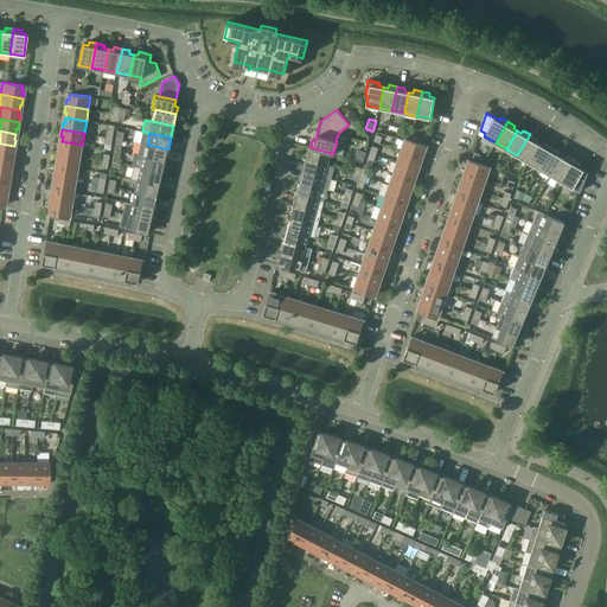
[(529,163),(540,144),(535,141),(537,138),(530,134),(517,155),(529,163)]
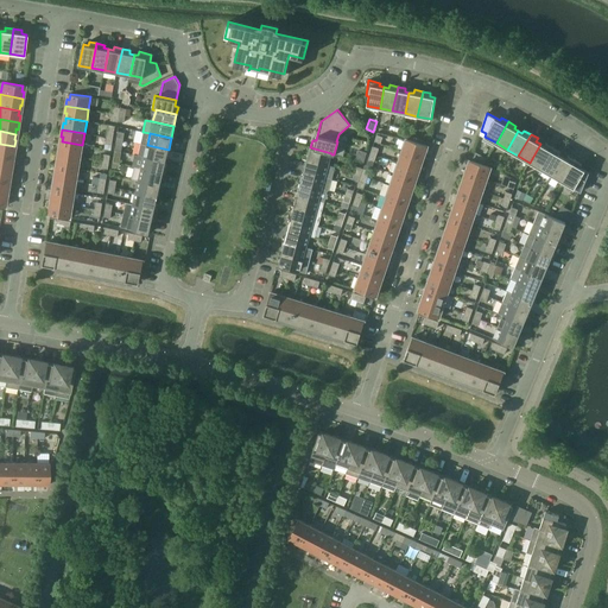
[(401,151),(422,157),(424,152),(425,153),(428,146),(406,139),(401,151)]
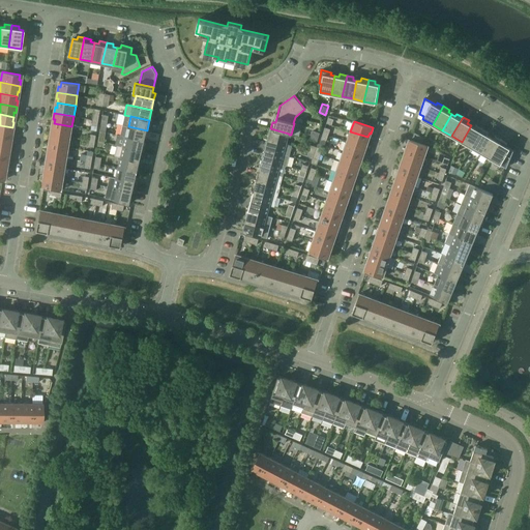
[(71,126),(54,123),(53,128),(52,128),(51,134),(70,137),(71,126)]
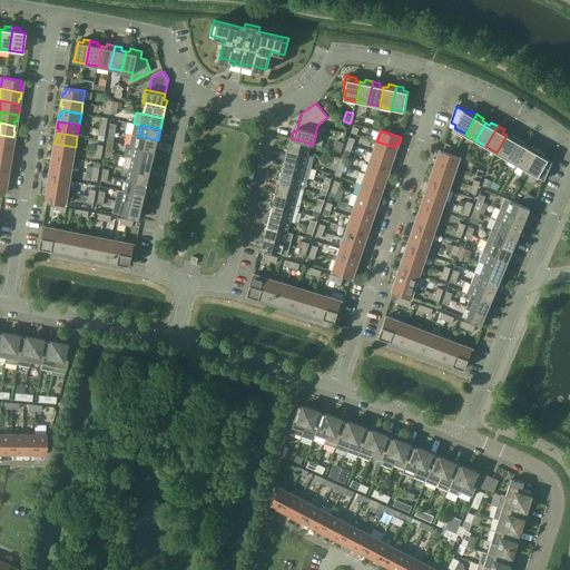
[(155,151),(158,140),(138,136),(131,134),(129,146),(135,147),(155,151)]
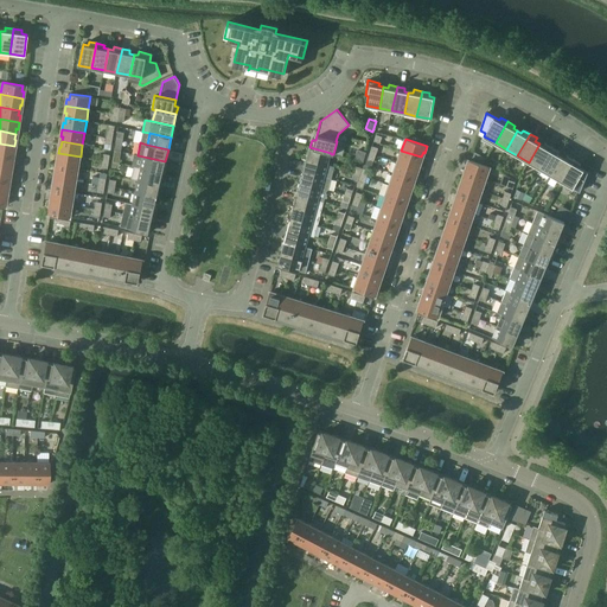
[(540,144),(529,163),(540,168),(553,147),(545,142),(543,146),(540,144)]
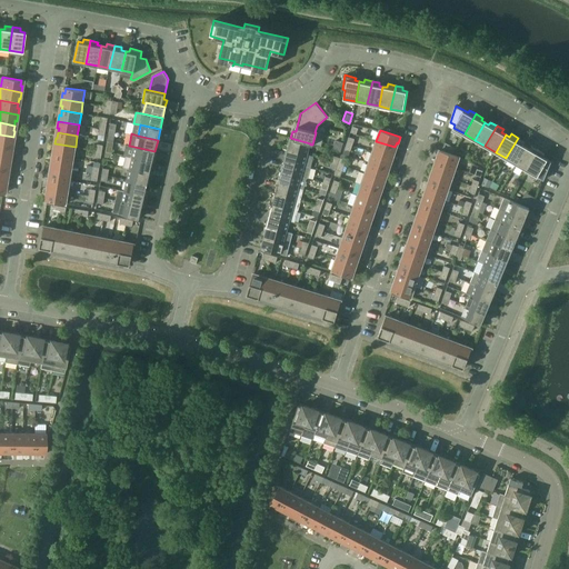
[(13,137),(0,135),(0,146),(10,148),(11,143),(12,143),(13,137)]
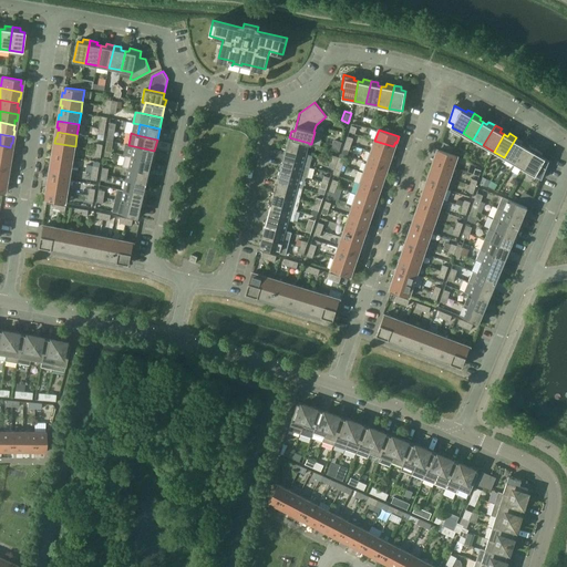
[(306,154),(309,144),(309,143),(289,137),(286,148),(306,154)]
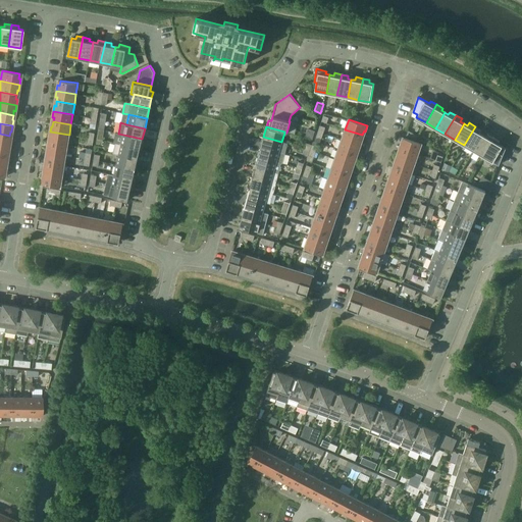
[(473,150),(482,135),(479,133),(480,129),(475,126),(464,145),(473,150)]
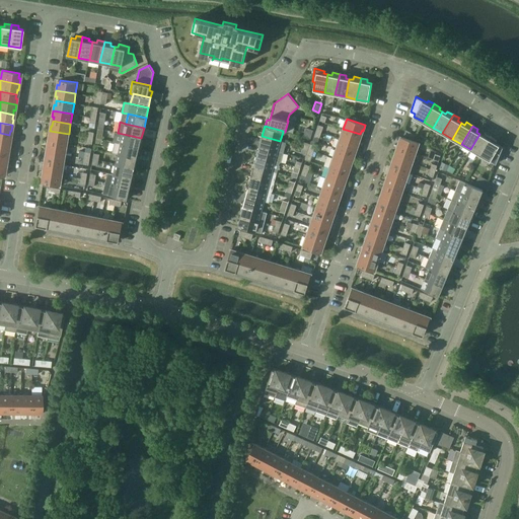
[(360,134),(343,129),(340,138),(358,145),(360,139),(359,139),(360,134)]
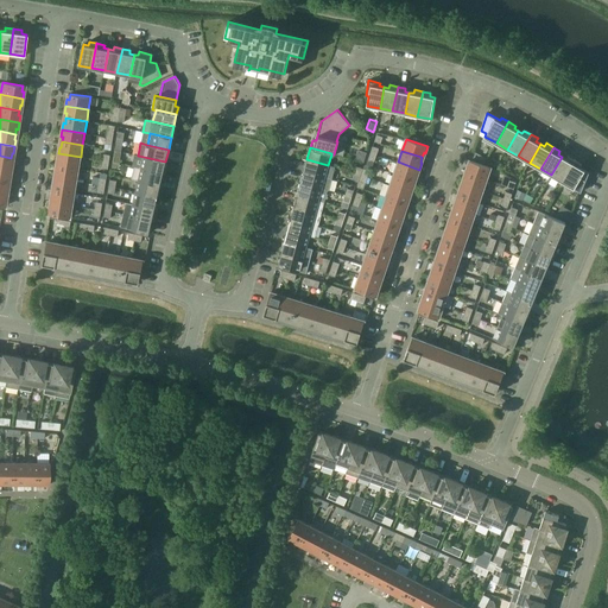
[(58,165),(78,169),(81,157),(58,153),(57,160),(58,160),(58,165)]
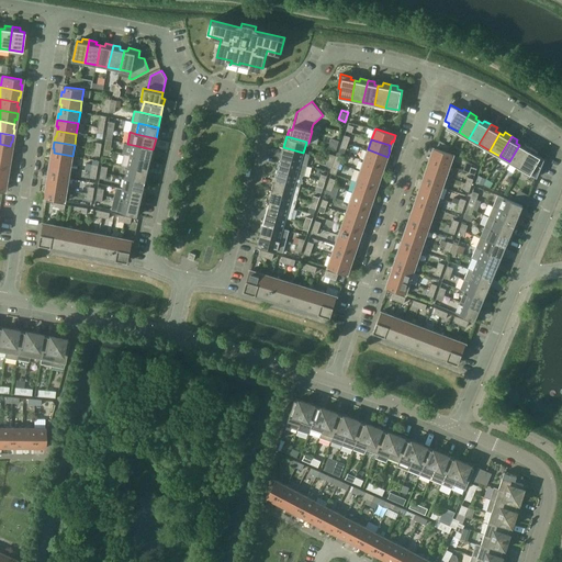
[(10,146),(0,144),(0,155),(10,157),(11,152),(10,150),(10,146)]
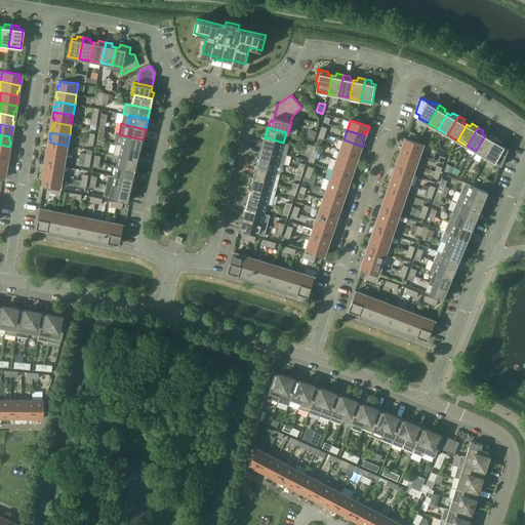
[(486,157),(496,138),(490,134),(489,137),(485,135),(476,151),(486,157)]
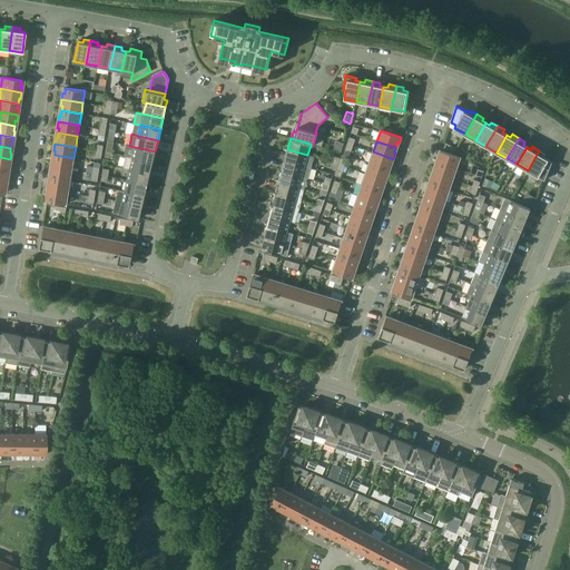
[(133,158),(153,163),(155,151),(135,147),(133,158)]
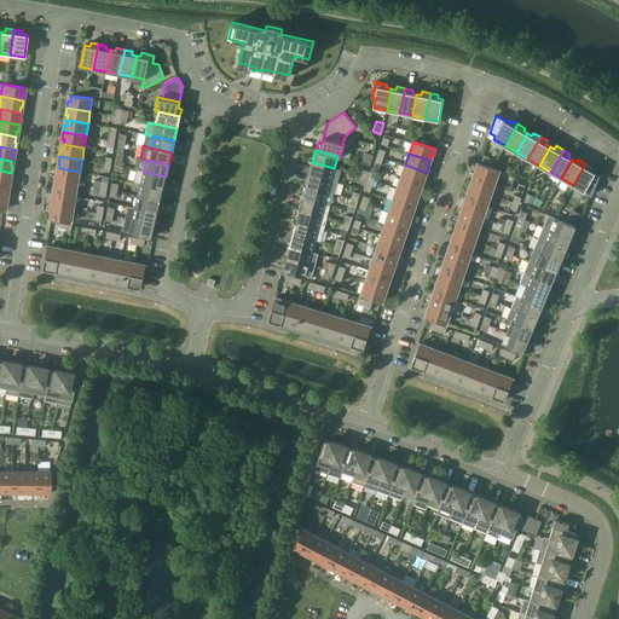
[(334,168),(312,162),(310,174),(331,180),(334,168)]
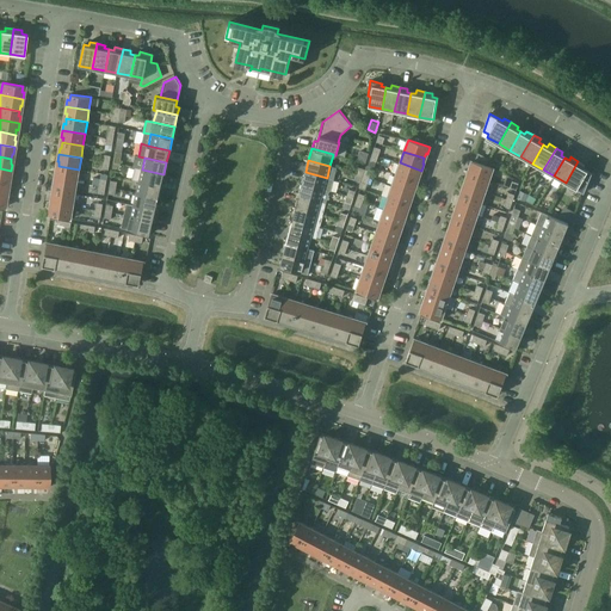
[(469,173),(489,180),(493,168),(471,161),(469,168),(470,168),(469,173)]
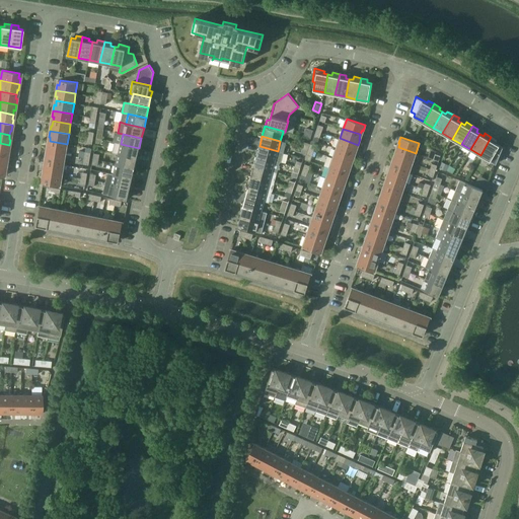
[(496,164),(503,147),(496,143),(497,140),(491,137),(480,155),(496,164)]
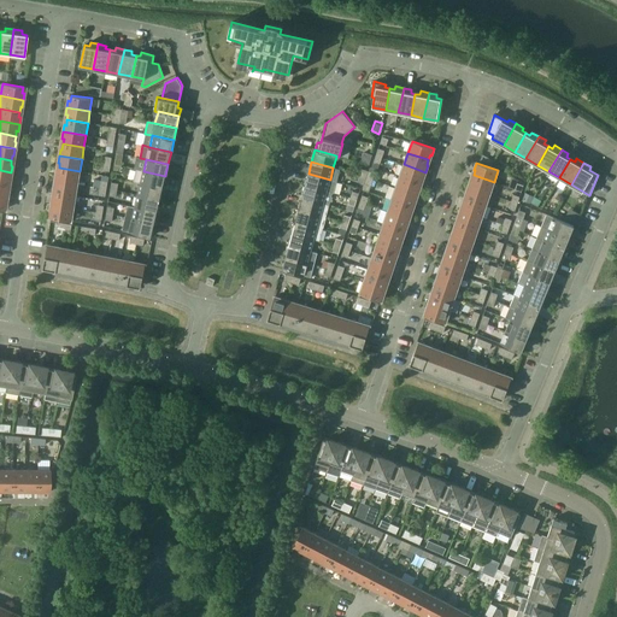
[(400,176),(419,183),(422,178),(423,178),(425,172),(404,164),(400,176)]
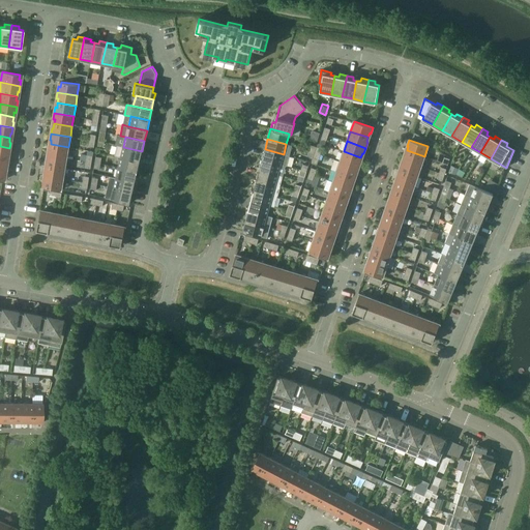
[(68,147),(51,144),(50,149),(48,149),(48,154),(66,157),(68,147)]
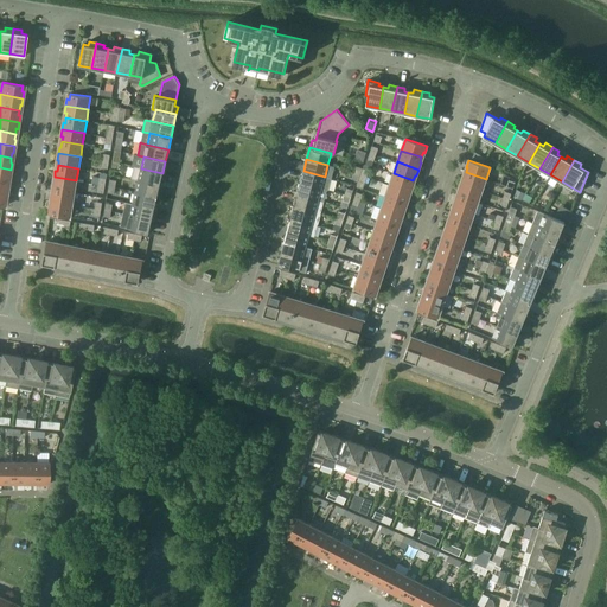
[(132,178),(139,180),(160,185),(163,173),(141,168),(134,166),(132,178)]
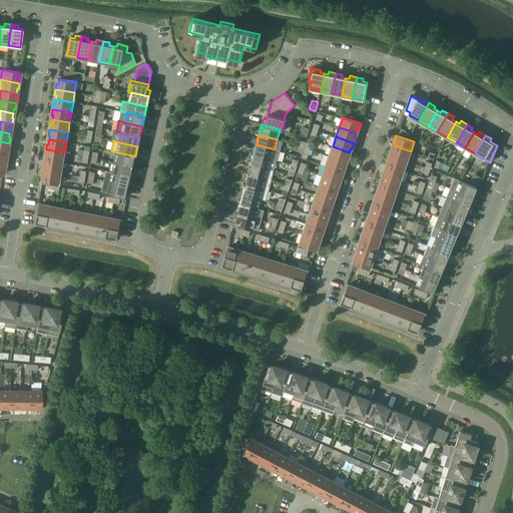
[(9,143),(0,141),(0,152),(6,153),(7,149),(8,149),(9,143)]
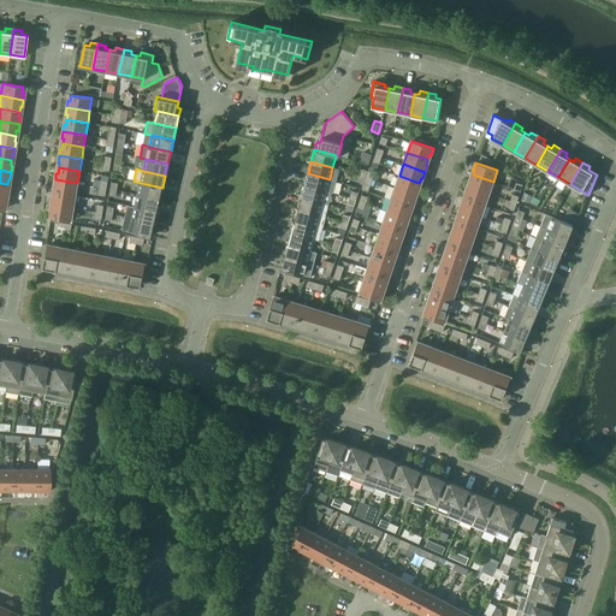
[(333,193),(336,181),(330,179),(308,173),(304,185),(326,191),(333,193)]
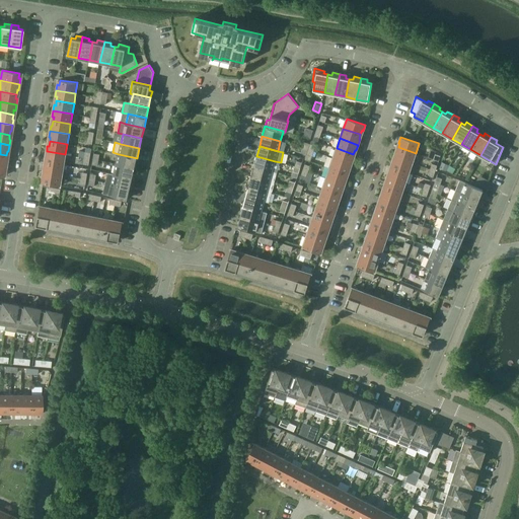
[(416,153),(398,147),(396,152),(395,151),(393,157),(412,163),(416,153)]
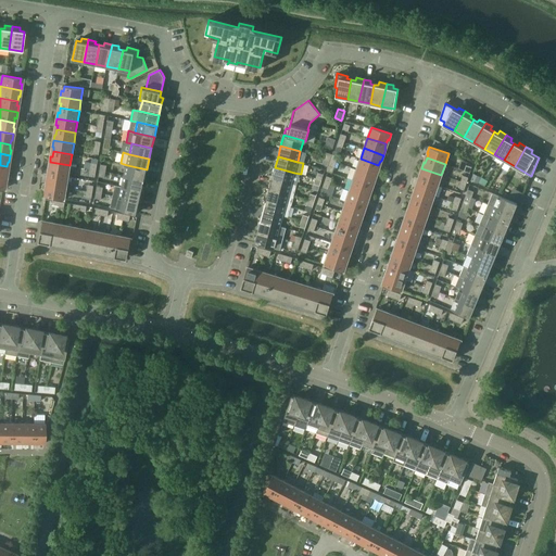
[(378,165),(361,159),(356,169),(377,176),(378,171),(377,169),(378,165)]
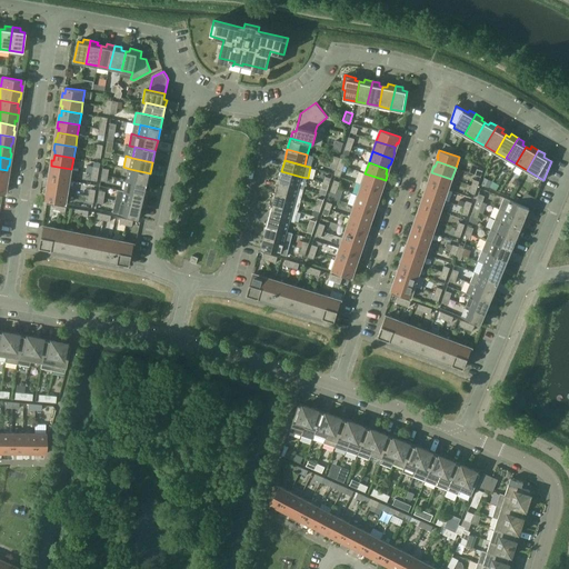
[(50,178),(70,180),(71,169),(51,166),(50,172),(51,172),(50,178)]
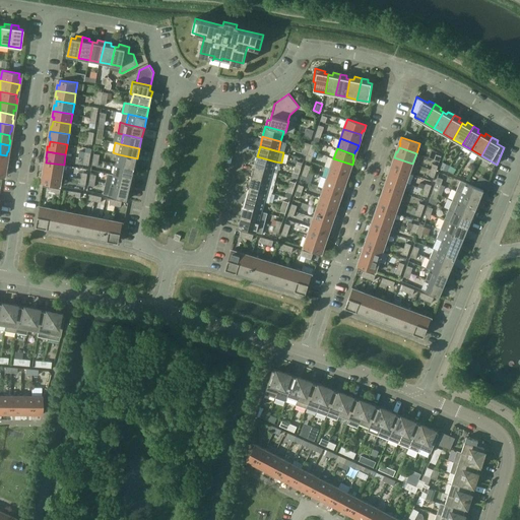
[(116,165),(134,169),(137,158),(119,154),(116,165)]
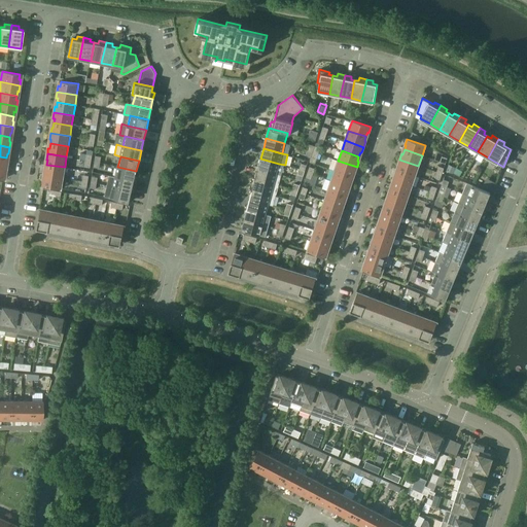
[(276,174),(279,164),(260,159),(257,169),(276,174)]
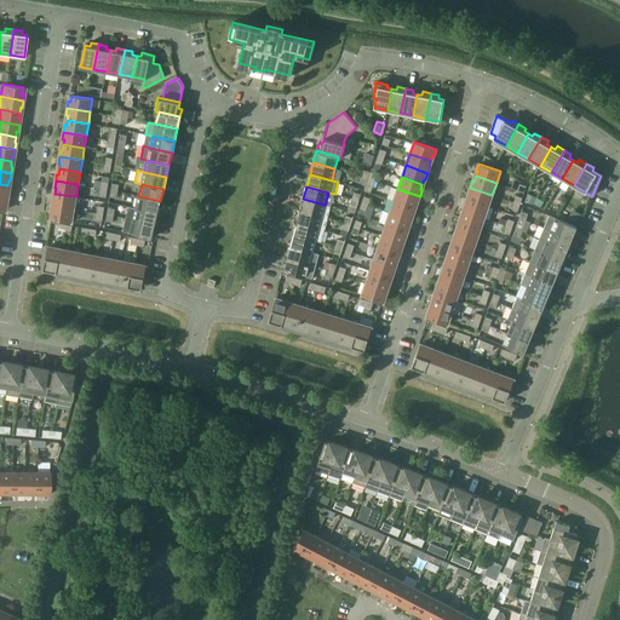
[(468,200),(488,206),(492,195),(470,188),(468,194),(470,194),(468,200)]
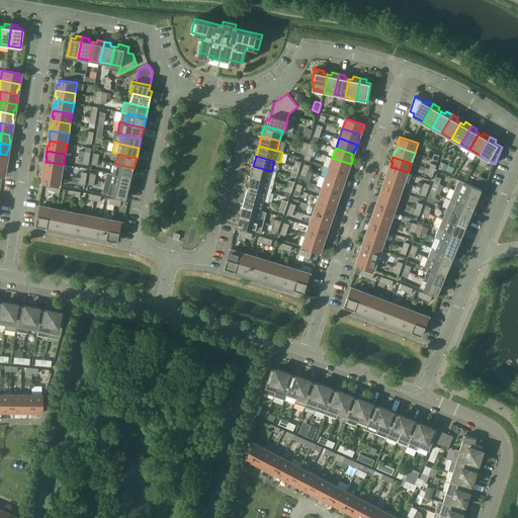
[(351,164),(332,158),(329,167),(346,173),(347,169),(349,169),(351,164)]
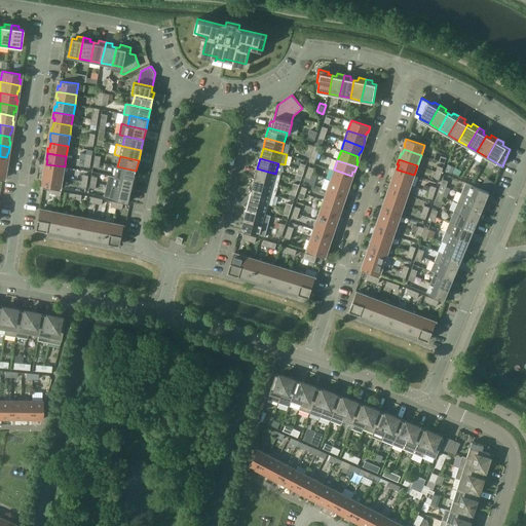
[(65,166),(46,164),(46,168),(44,168),(43,174),(63,178),(65,166)]
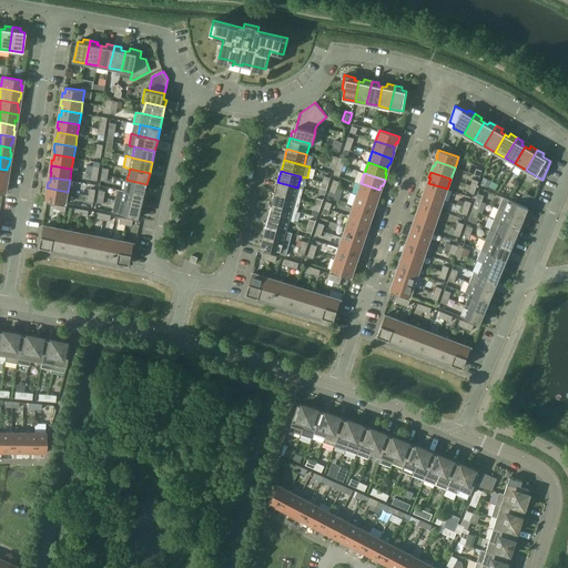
[(146,184),(127,180),(124,191),(144,195),(146,184)]
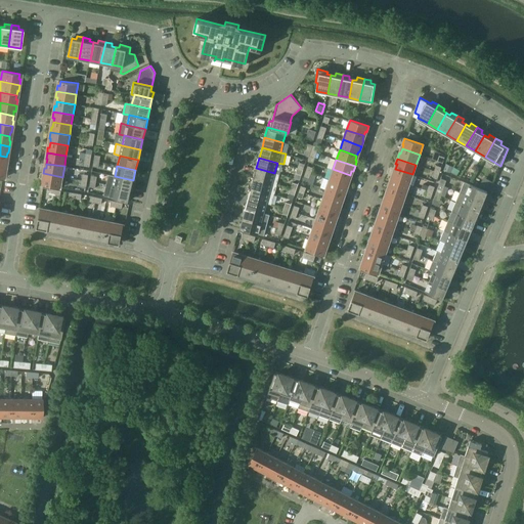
[(274,173),(256,168),(254,178),(272,183),(274,173)]
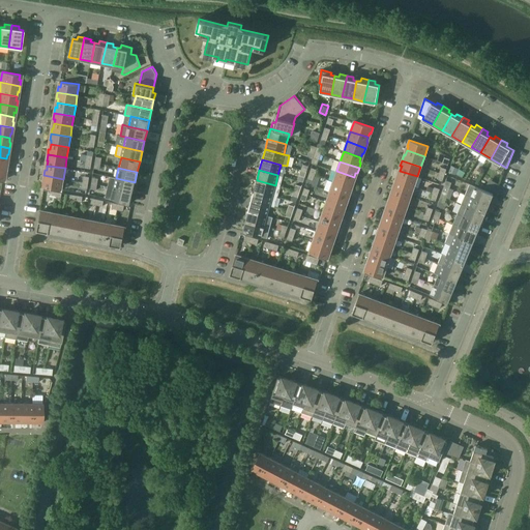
[(354,177),(336,171),(333,181),(352,187),(354,182),(352,181),(354,177)]
